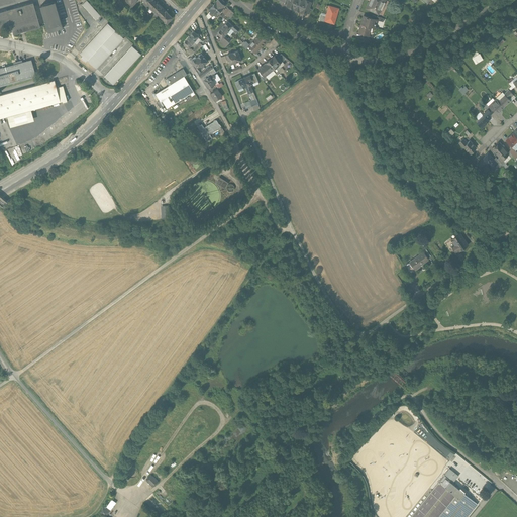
[(82,31),(74,0),(69,0),(77,32),(82,31)]
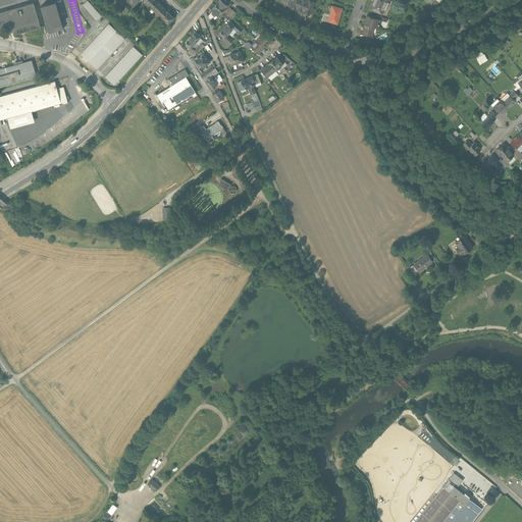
[(153,0),(149,5),(155,11),(160,5),(154,0),(153,0)]
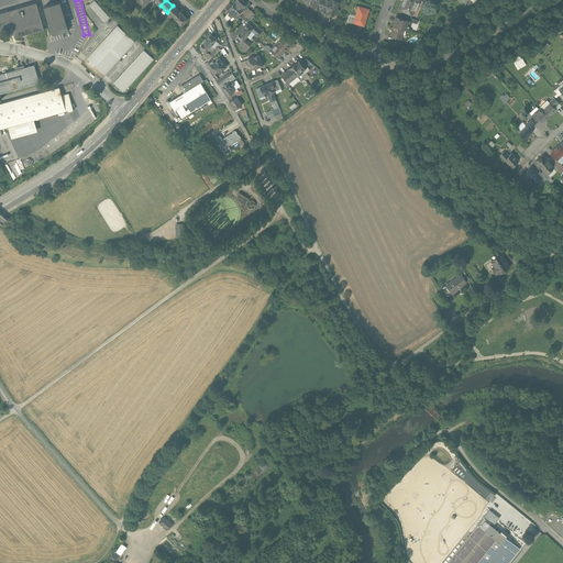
[(238,0),(236,0),(233,6),(241,12),(245,7),(243,4),(245,2),(242,0),(240,0),(239,1),(238,0)]
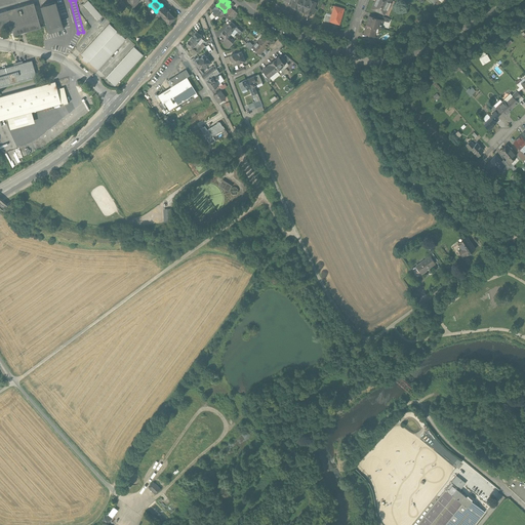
[(291,6),(297,9),(300,0),(293,0),(291,5),(291,6)]
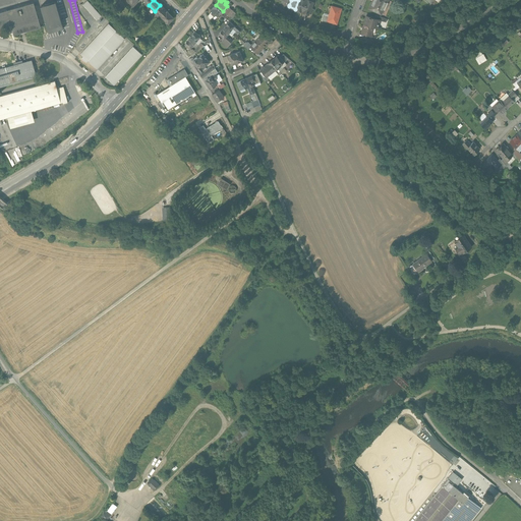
[(298,0),(295,9),(301,11),(306,0),(298,0)]
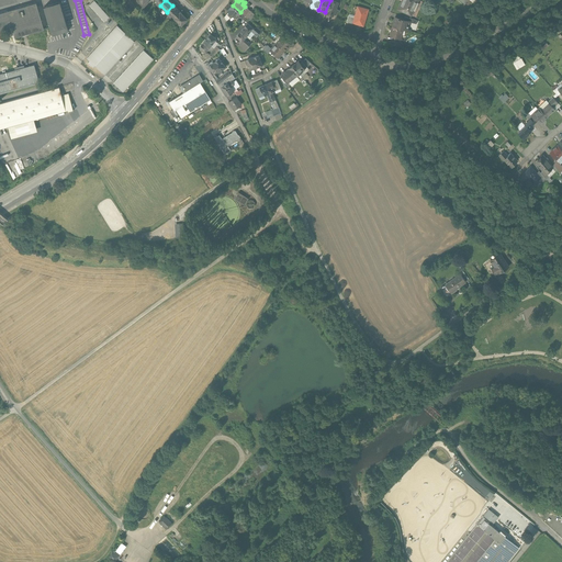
[(330,0),(325,12),(333,15),(333,14),(335,11),(336,9),(338,2),(332,0),(330,0)]
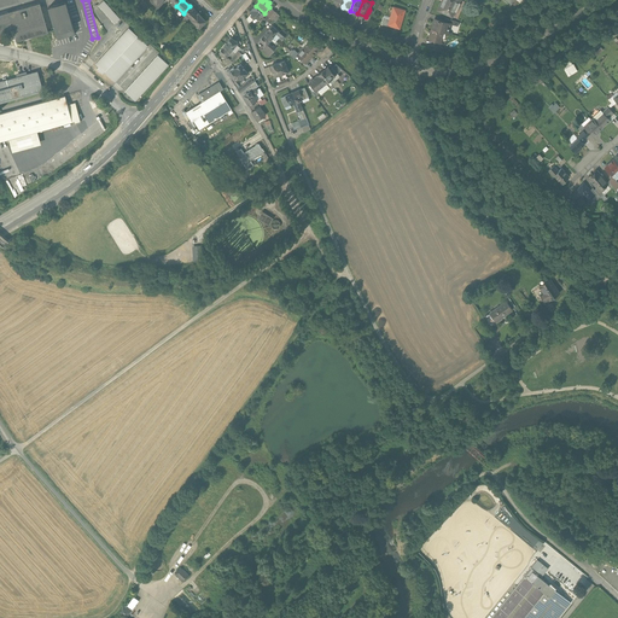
[(442,0),(438,11),(452,18),(460,0),(442,0)]
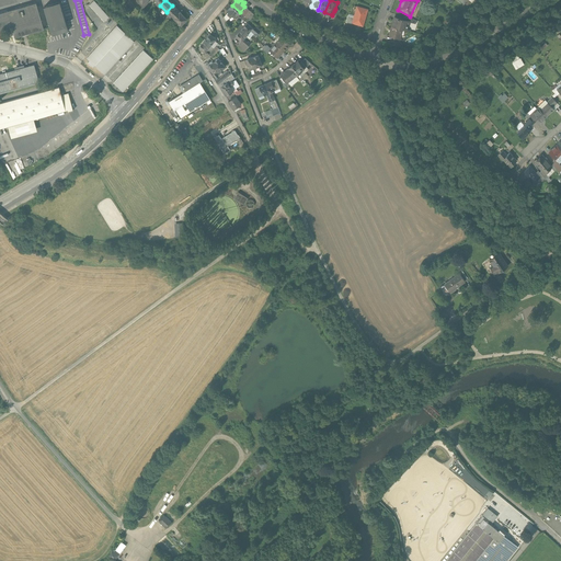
[(109,18),(94,1),(89,6),(104,22),(109,18)]
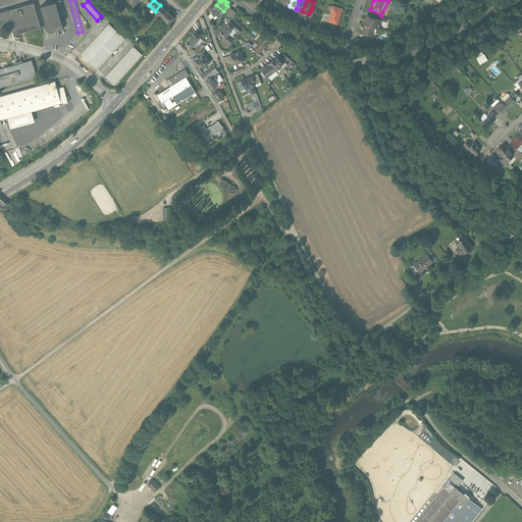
[(55,2),(41,6),(49,33),(63,29),(55,2)]
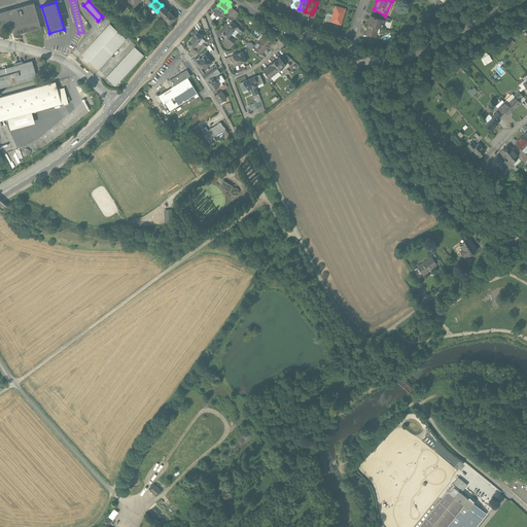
[(14,35),(41,27),(34,3),(0,12),(0,29),(11,26),(14,35)]
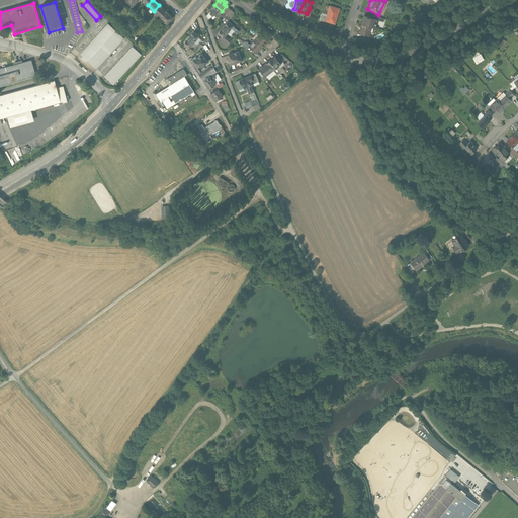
[(154,11),(160,17),(165,11),(159,5),(154,11)]
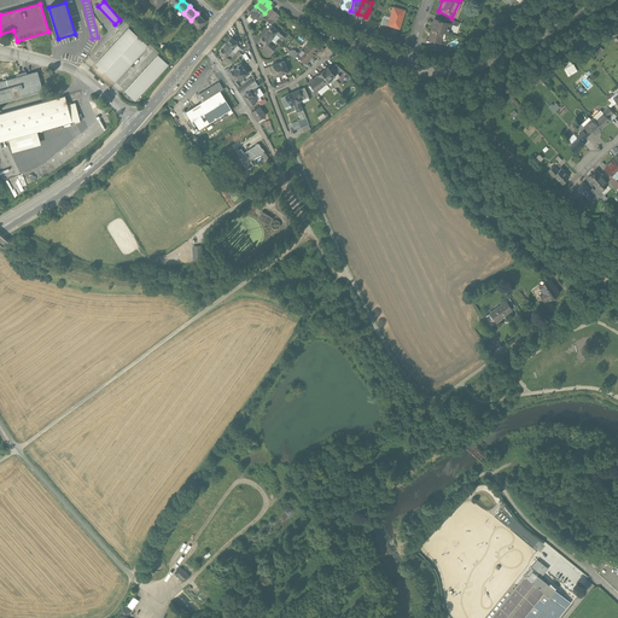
[(264,13),(256,6),(250,12),(252,13),(250,16),(255,19),(256,17),(258,19),(264,13)]
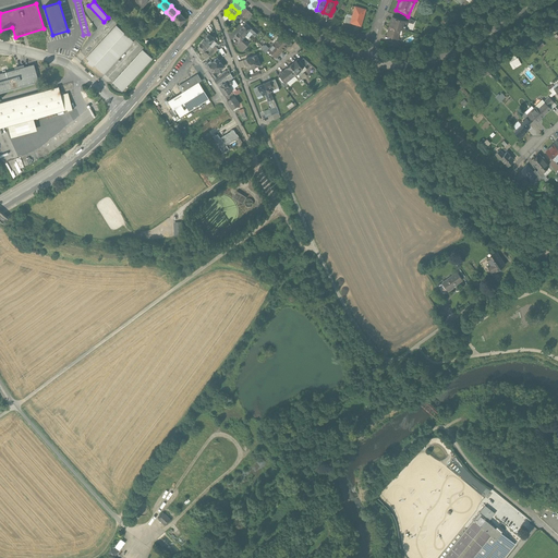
[(355,7),(351,23),(361,26),(365,10),(355,7)]
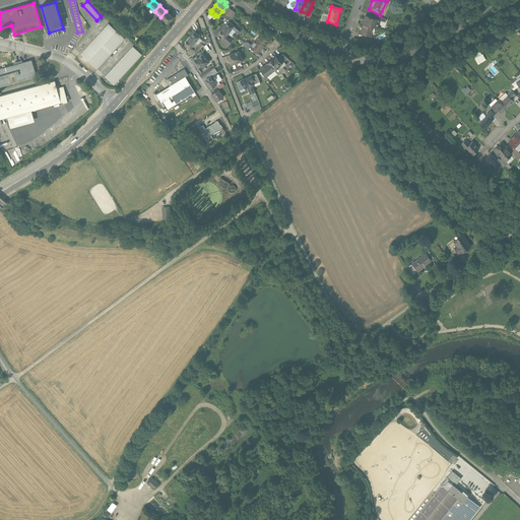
[(234,10),(230,7),(224,13),(229,16),(234,10)]
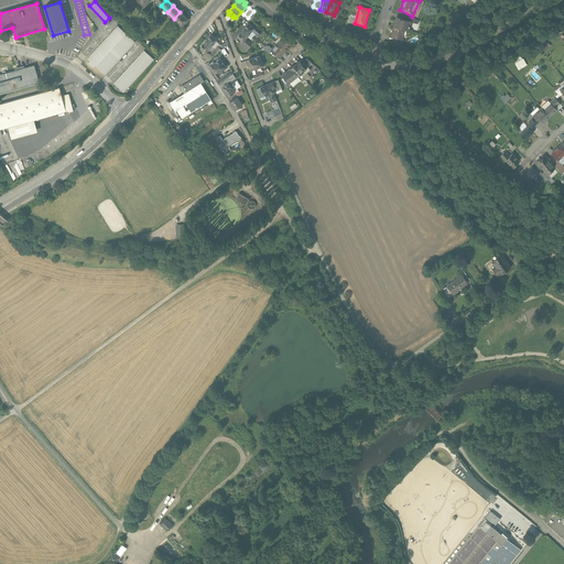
[(174,19),(182,25),(188,19),(181,12),(180,12),(174,19)]
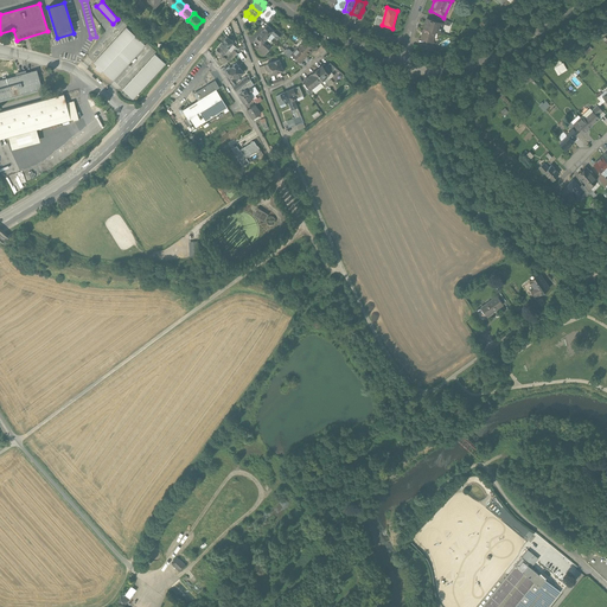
[(436,23),(427,20),(423,30),(435,32),(439,33),(440,30),(441,30),(441,29),(442,25),(436,23)]
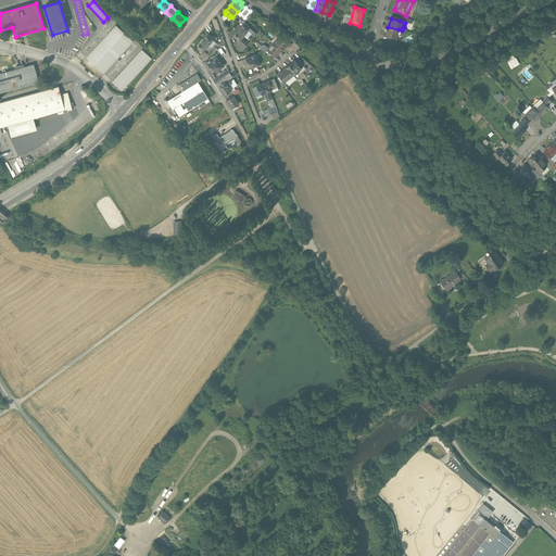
[(251,29),(244,24),(239,30),(244,35),(249,30),(252,34),(254,36),(256,34),(251,29)]
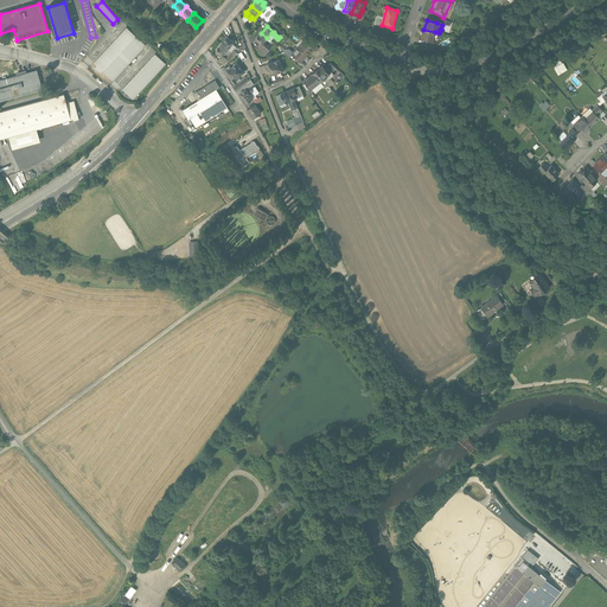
[(126,27),(94,63),(113,81),(146,45),(126,27)]
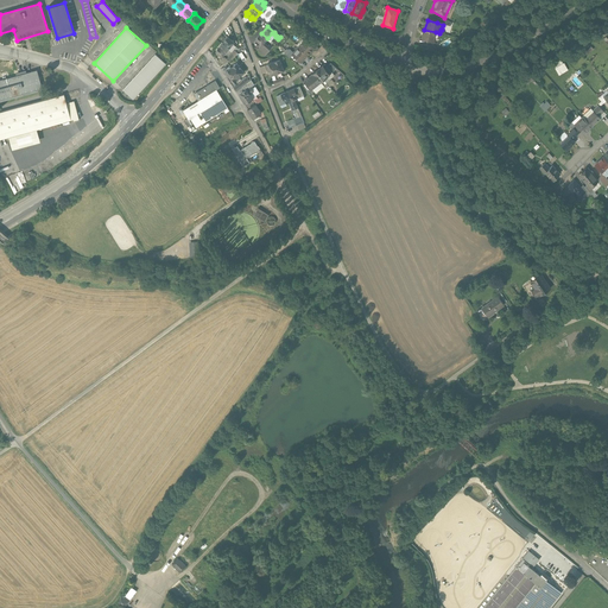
[(285,35),(278,27),(274,32),(280,37),(282,38),(285,35)]
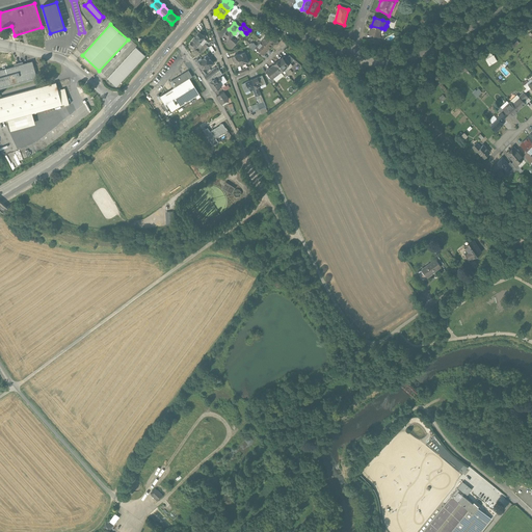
[(381,28),(371,26),(369,34),(374,35),(378,37),(381,28)]
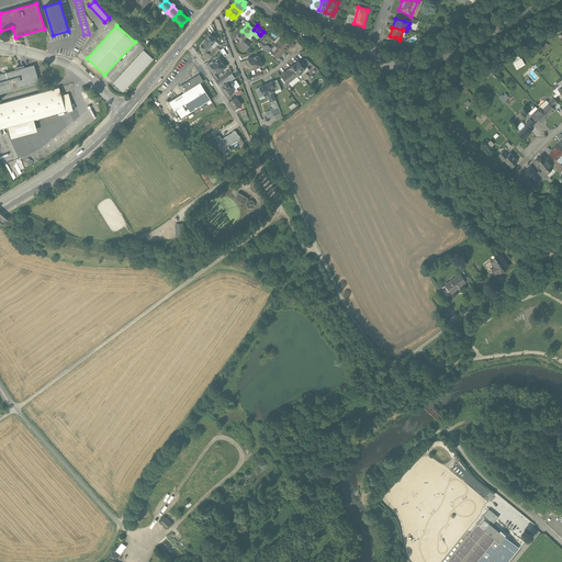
[(242,31),(236,37),(242,42),(238,46),(245,51),(250,44),(248,42),(247,43),(244,40),(247,35),(242,31)]
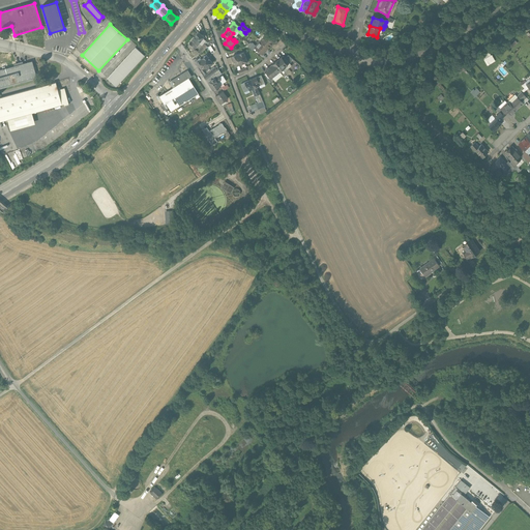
[(199,43),(204,37),(199,33),(194,39),(199,43)]
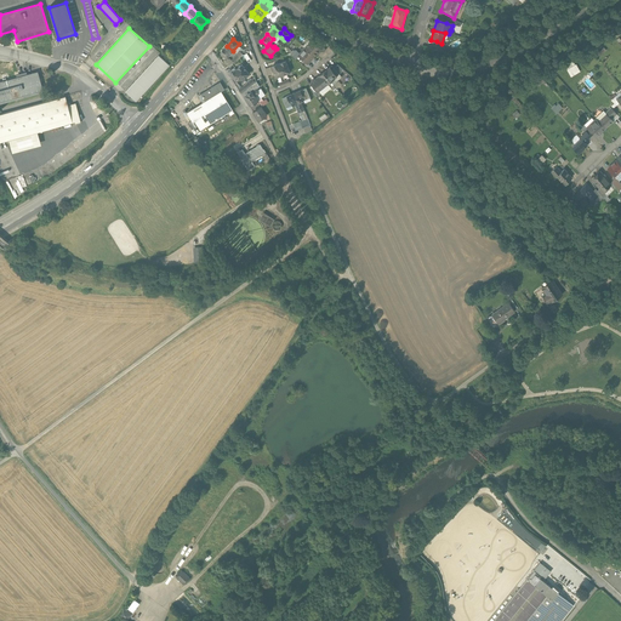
[(312,43),(306,49),(314,57),(320,50),(318,49),(312,43)]
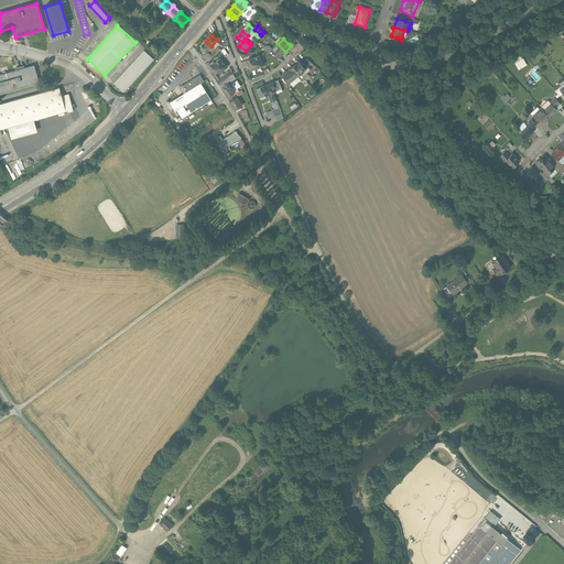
[(206,53),(212,46),(206,42),(201,47),(206,53)]
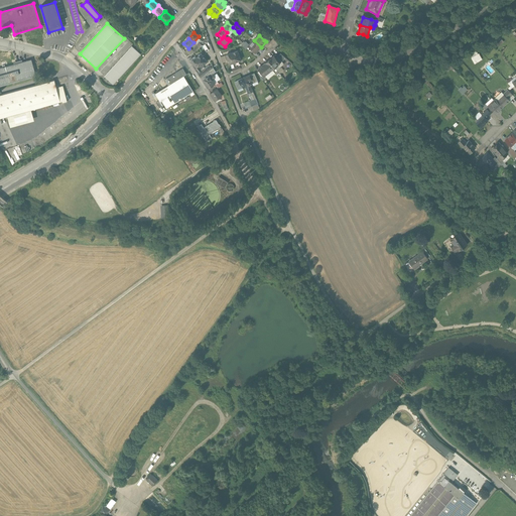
[(254,40),(248,46),(256,53),(261,47),(254,40)]
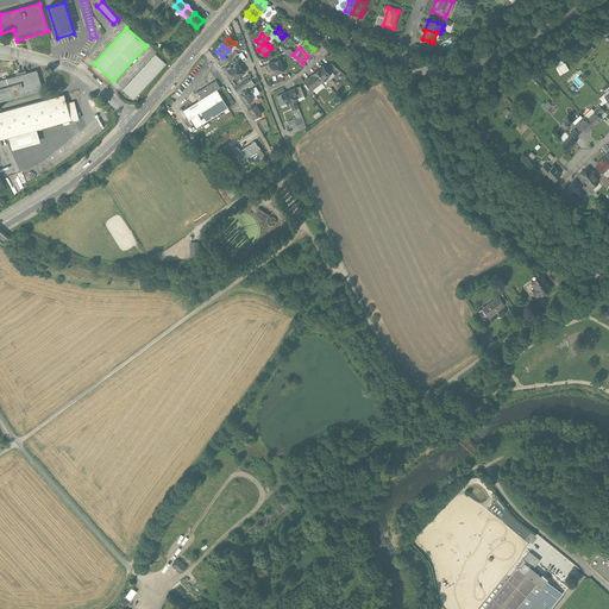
[(156,55),(123,90),(133,100),(165,64),(156,55)]
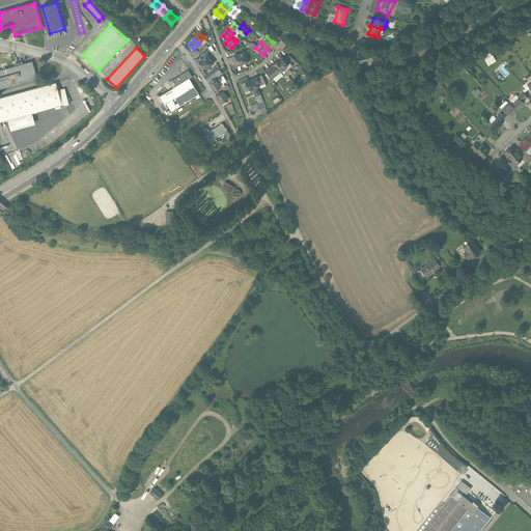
[(244,53),(239,55),(242,63),(248,62),(244,53)]
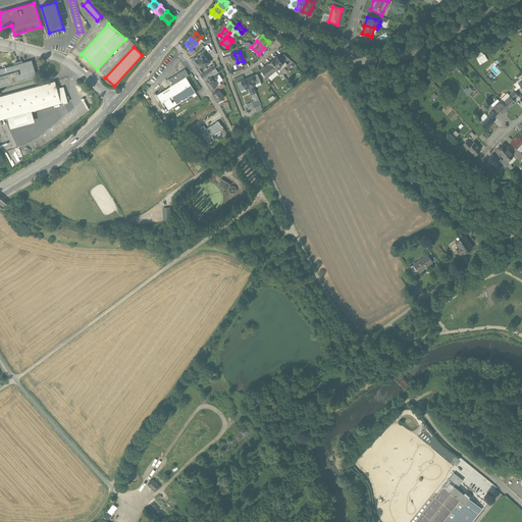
[(228,56),(231,65),(238,62),(235,54),(228,56)]
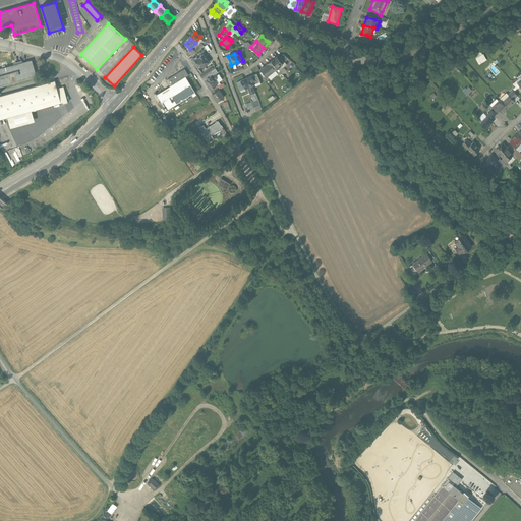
[(204,66),(209,62),(203,55),(198,58),(204,66)]
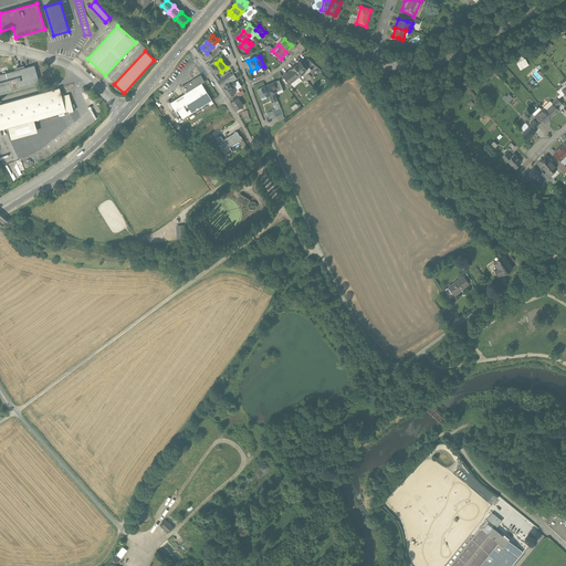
[(525,60),(517,64),(521,70),(528,65),(525,60)]
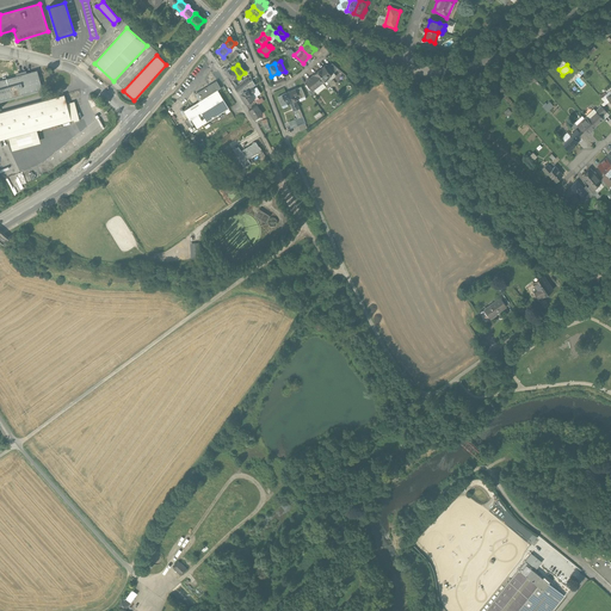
[(326,68),(325,67),(318,72),(325,80),(331,75),(329,73),(332,71),(328,67),(326,68)]
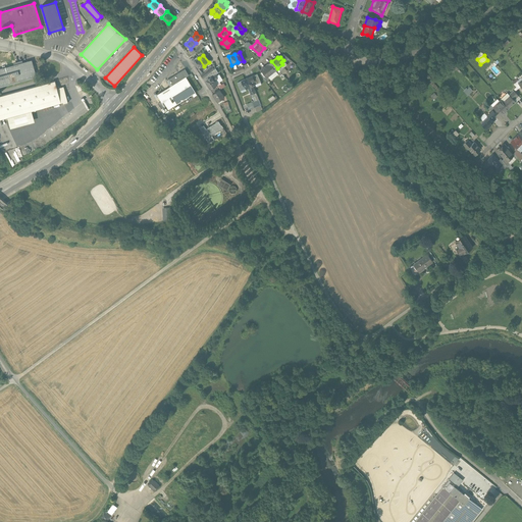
[(204,66),(199,58),(194,62),(201,71),(203,70),(202,68),(204,66)]
